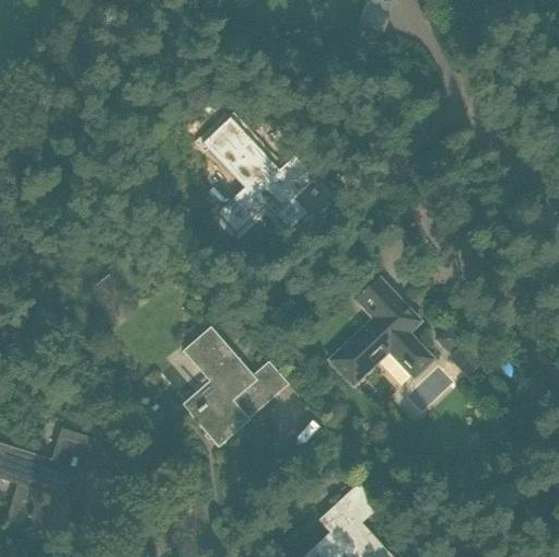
[(363,0),(360,21),(386,27),(393,0),(363,0)]
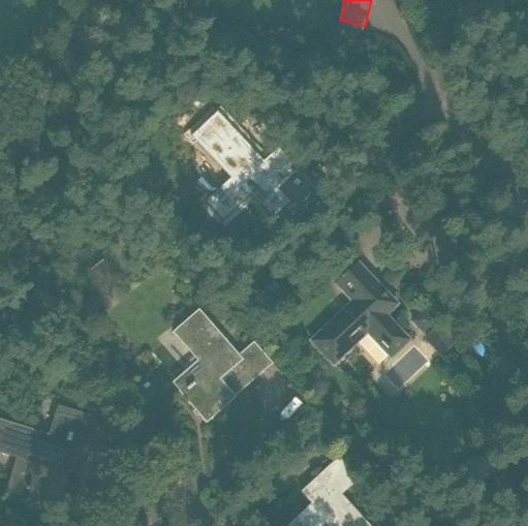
[(274,190),(299,167),(278,146),(264,159),(217,111),(191,134),(230,177),(206,199),(222,218),(251,191),(274,216),(286,204),(274,190)]
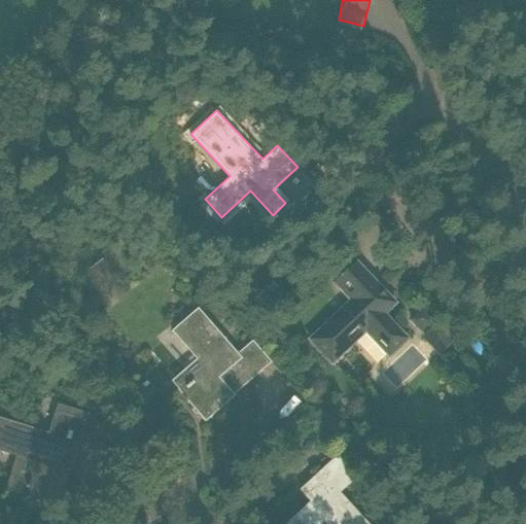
[(334,284),(348,299),(307,338),(332,364),(366,332),(388,354),(392,350),(408,337),(384,311),(394,301),(357,262),(334,284)]
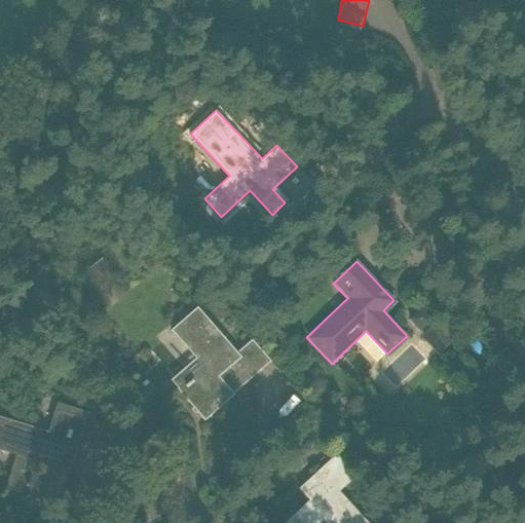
[(172,329),(203,365),(178,387),(204,419),(234,394),(233,391),(271,360),(252,338),(237,351),(198,306),(172,329)]
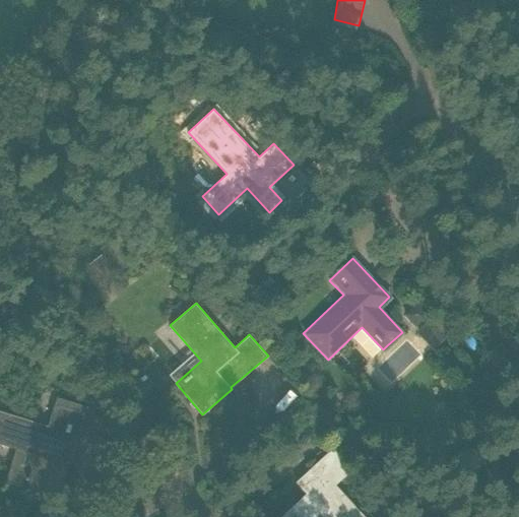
[(439,314),(432,321),(441,331),(448,324),(439,314)]
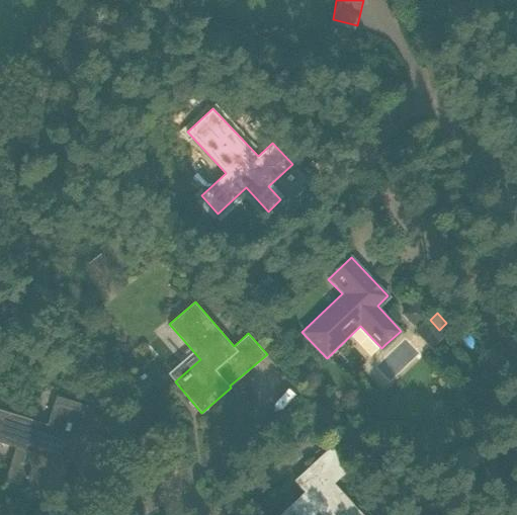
[(59,495),(77,434),(85,437),(94,406),(57,395),(48,423),(0,408),(0,437),(34,448),(23,484),(59,495)]
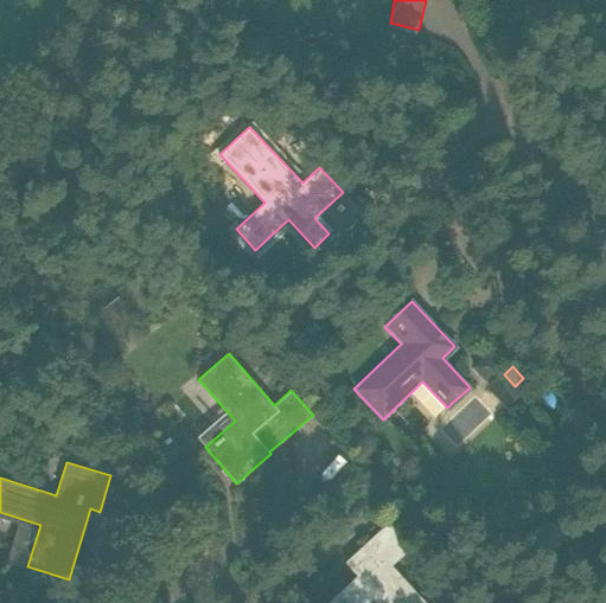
[(345,562),(357,575),(326,602),(368,602),(374,598),(377,602),(426,602),(391,565),(412,547),(388,523),(345,562)]
